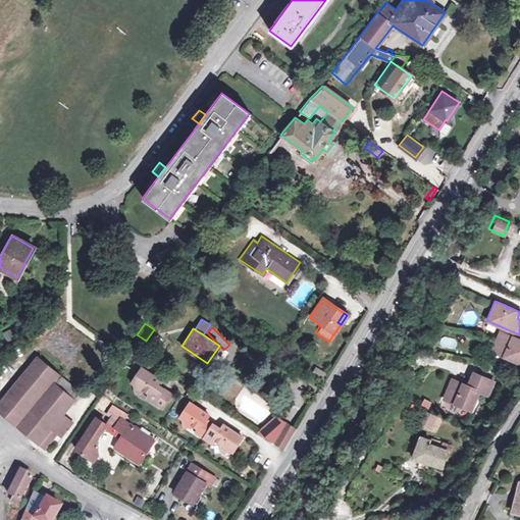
[(519,363),(519,340),(499,330),(489,350),(519,363)]
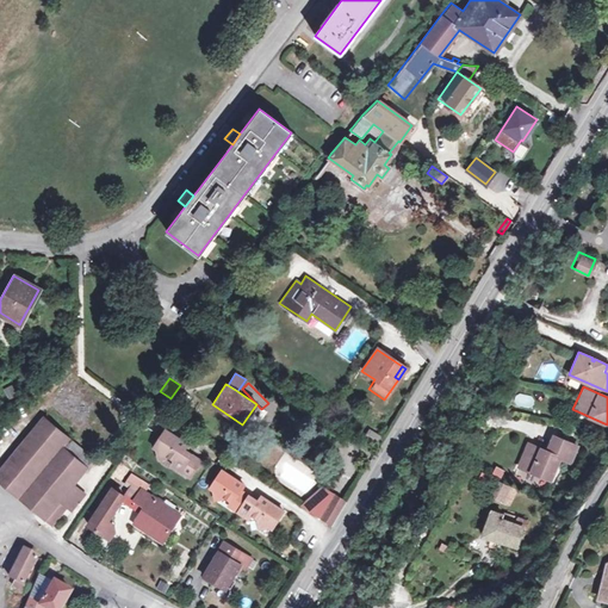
[(168,403),(171,398),(160,391),(157,396),(168,403)]
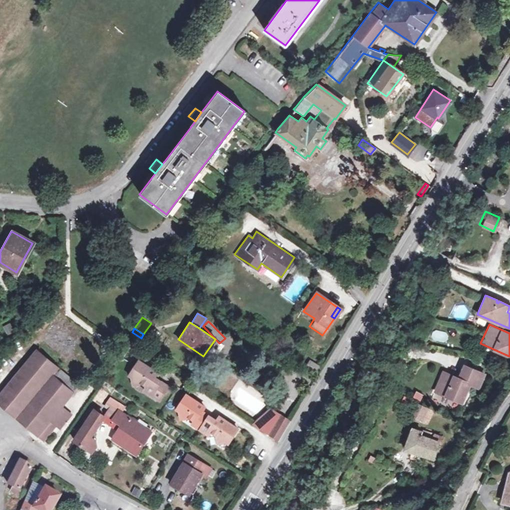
[(0,405),(42,438),(55,423),(59,427),(71,413),(61,405),(77,383),(35,349),(0,391),(0,405)]
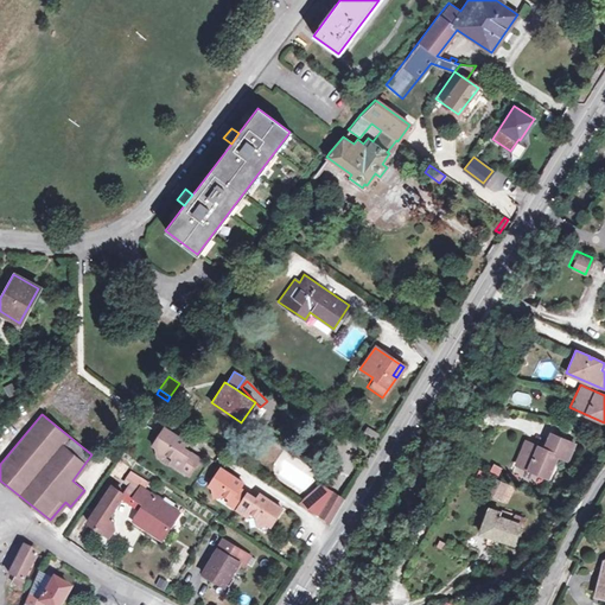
[(248,428),(241,422),(237,428),(246,434),(248,428)]
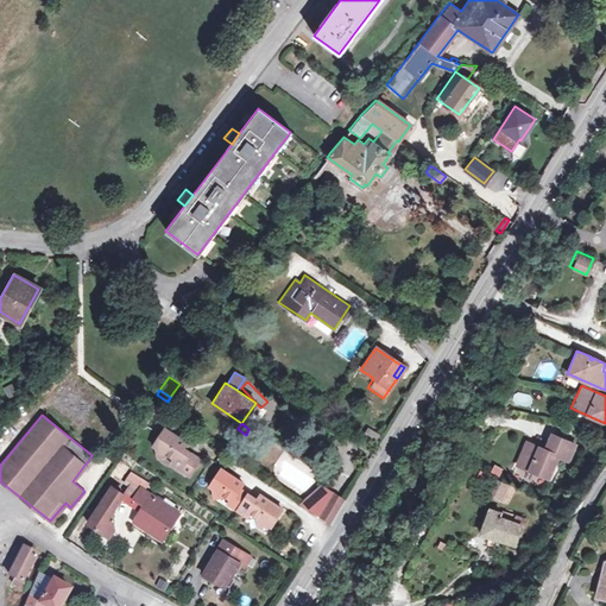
[(379,436),(365,425),(359,434),(373,444),(379,436)]
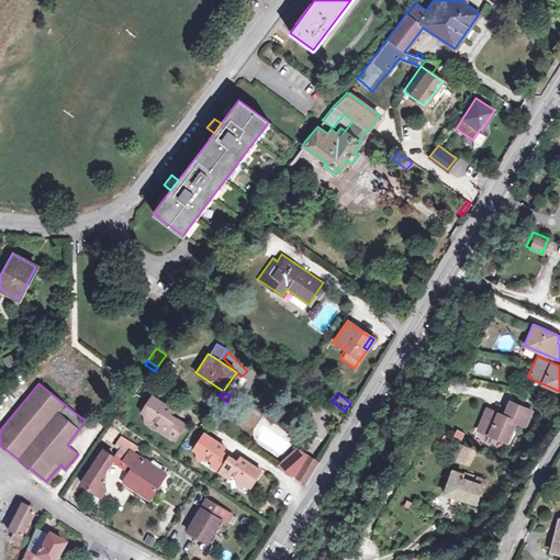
[(168,414),(171,409),(152,396),(141,412),(143,414),(145,422),(154,421),(160,425),(158,428),(174,439),(183,424),(168,414)]
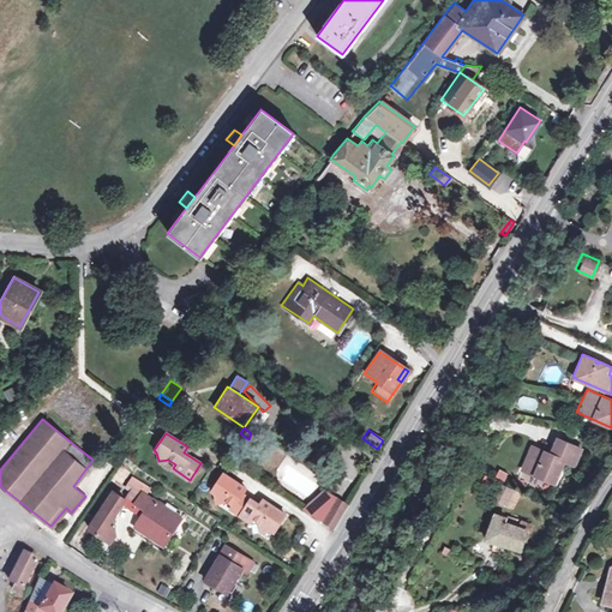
[(556,437),(550,453),(553,454),(559,439),(556,437)]
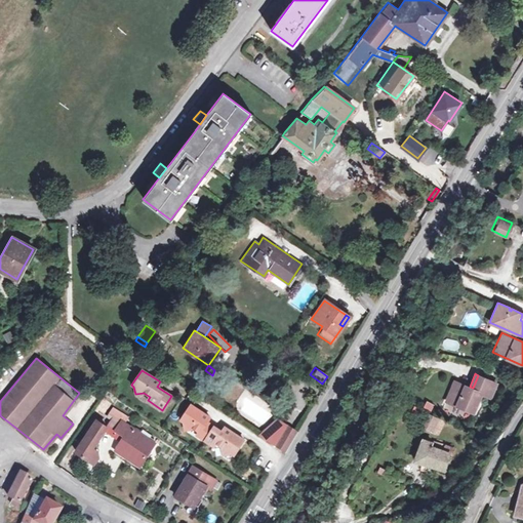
[(469,389),(470,387),(453,379),(445,399),(473,410),(480,392),(489,395),(494,381),(478,375),(473,388),(472,391),(469,389)]
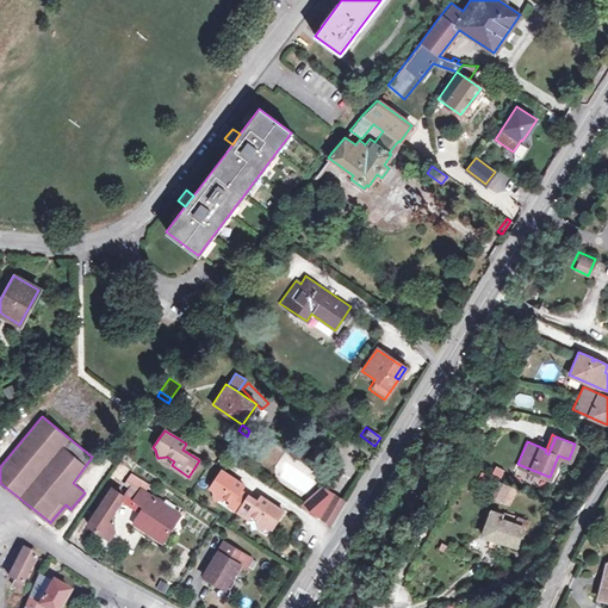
[(121,498),(138,512),(132,521),(161,540),(179,514),(143,490),(141,489),(146,482),(131,471),(125,479),(130,484),(121,498)]
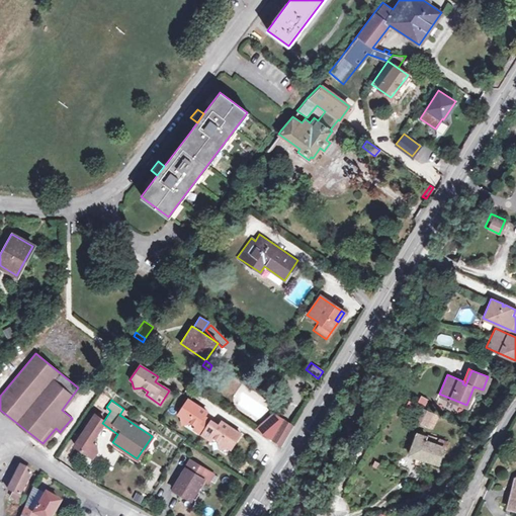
[(201,434),(210,421),(202,416),(205,412),(187,400),(178,414),(180,416),(182,424),(190,422),(195,426),(193,429),(201,434)]
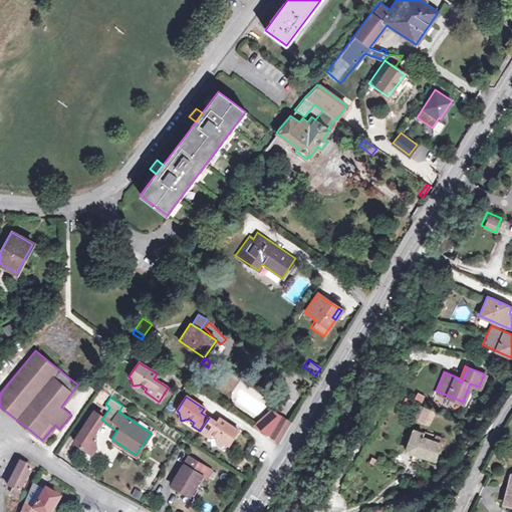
[(422,420),(427,408),(419,404),(411,418),(417,421),(418,418),(422,420)]
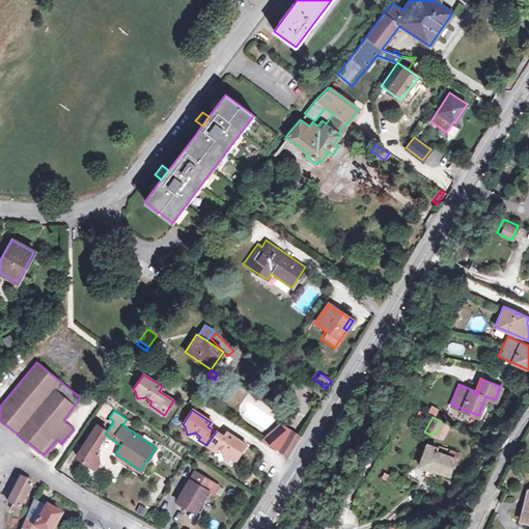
[(276,450),(289,429),(279,422),(260,440),(276,450)]
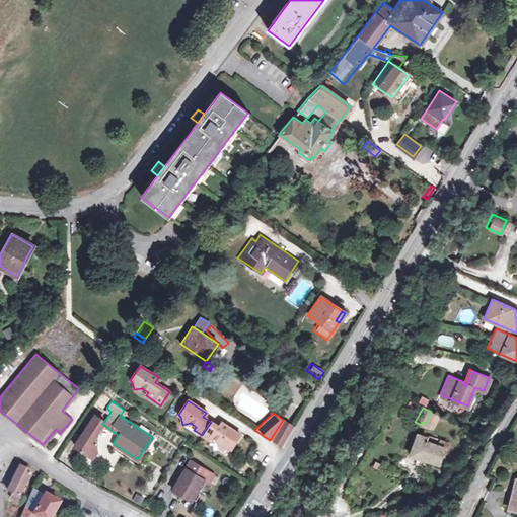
[(103,421),(94,414),(73,445),(91,457),(96,450),(95,445),(90,442),(102,424),(101,424),(103,421)]
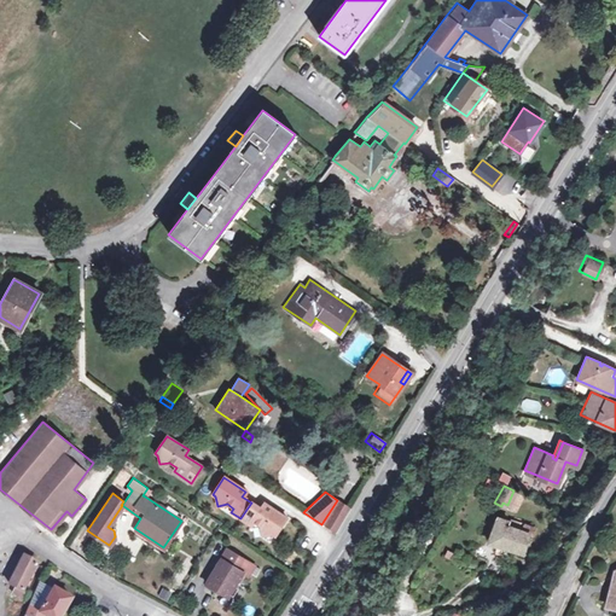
[(348,509),(337,500),(321,524),(330,529),(333,533),(348,509)]
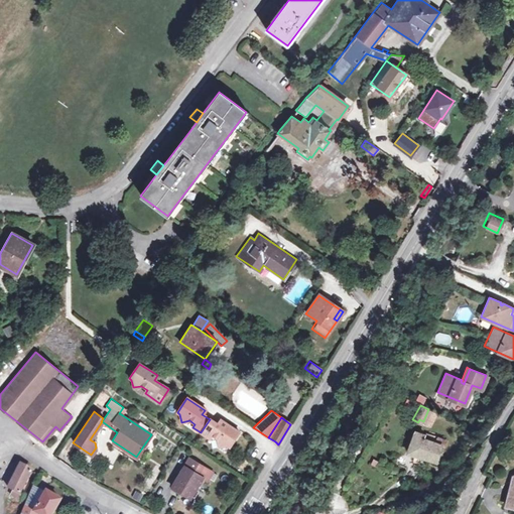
[(217,424),(210,419),(201,432),(209,438),(211,434),(217,438),(219,446),(227,444),(229,446),(238,432),(220,420),(217,424)]
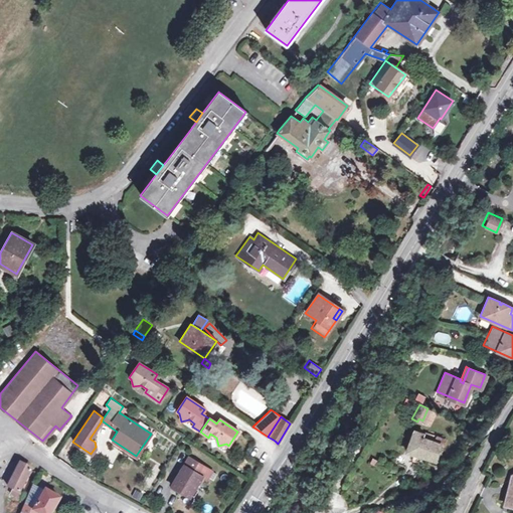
[(443,443),(444,440),(441,439),(425,434),(424,438),(422,438),(423,434),(414,431),(407,451),(435,460),(440,443),(443,443)]
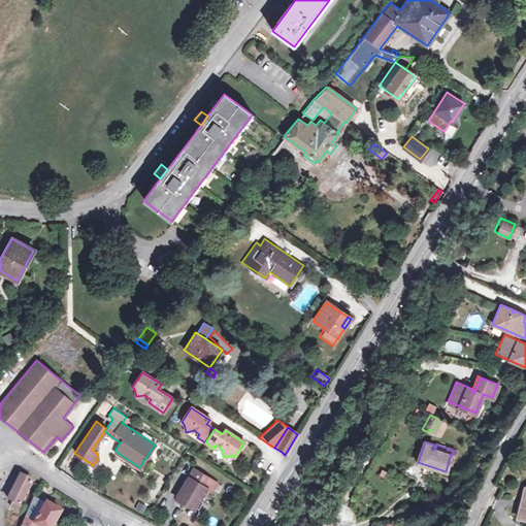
[(194,468),(188,477),(199,484),(204,475),(194,468)]
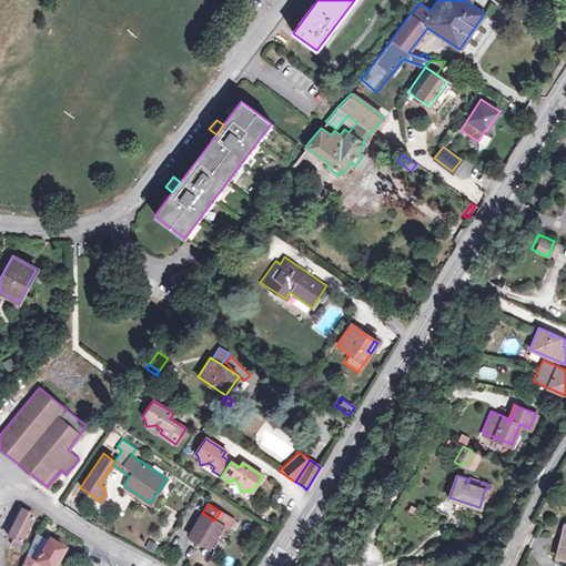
[(19,509),(6,534),(14,538),(11,544),(20,551),(24,543),(20,539),(31,516),(19,509)]
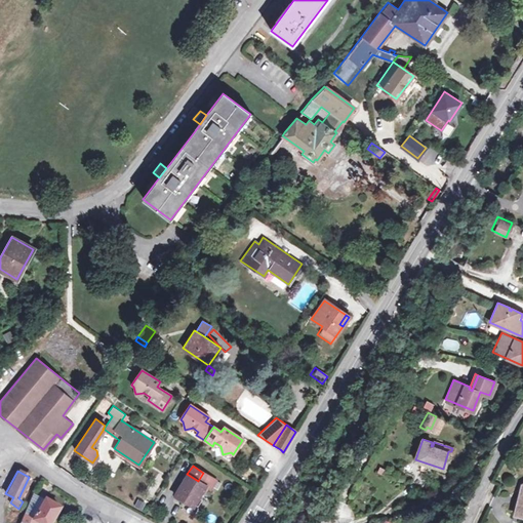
[(198,481),(187,474),(174,495),(193,507),(206,485),(210,488),(215,480),(203,473),(198,481)]
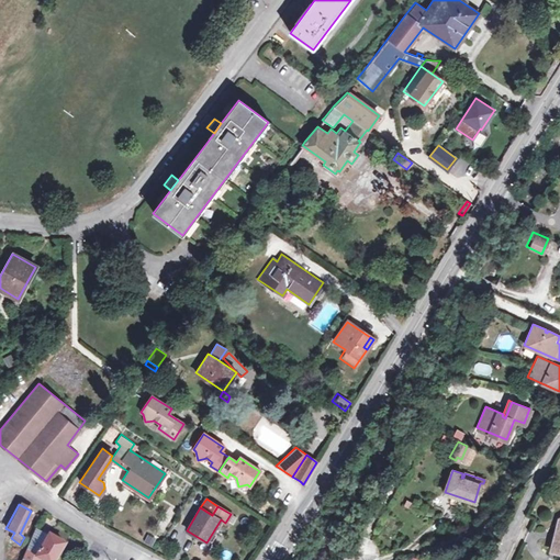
[(559,532),(553,530),(549,549),(559,551),(559,515),(557,518),(559,522),(559,532)]
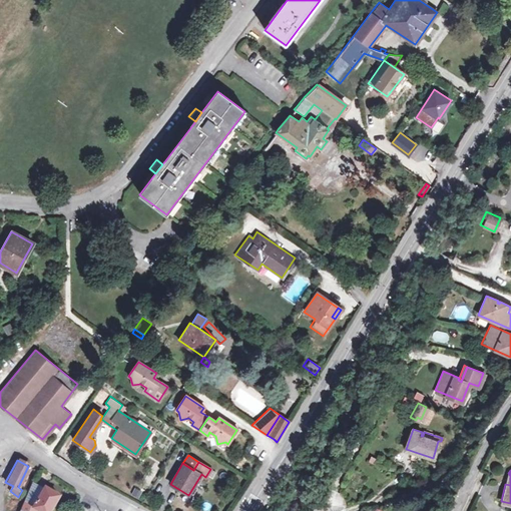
[(35,510),(36,509),(38,510),(46,510),(57,495),(43,486),(43,487),(32,481),(25,497),(19,510),(35,510)]
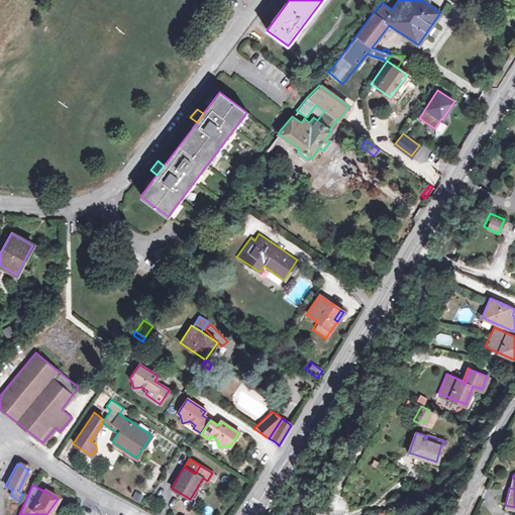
[(319,505),(313,514),(321,514),(325,509),(319,505)]
